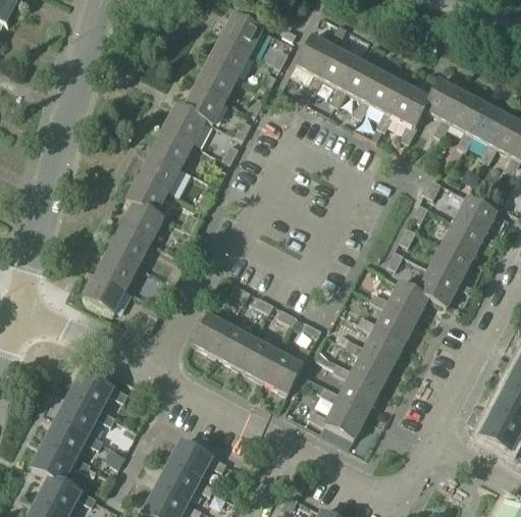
[(0,0),(0,20),(2,21),(12,1),(10,0),(0,0)]
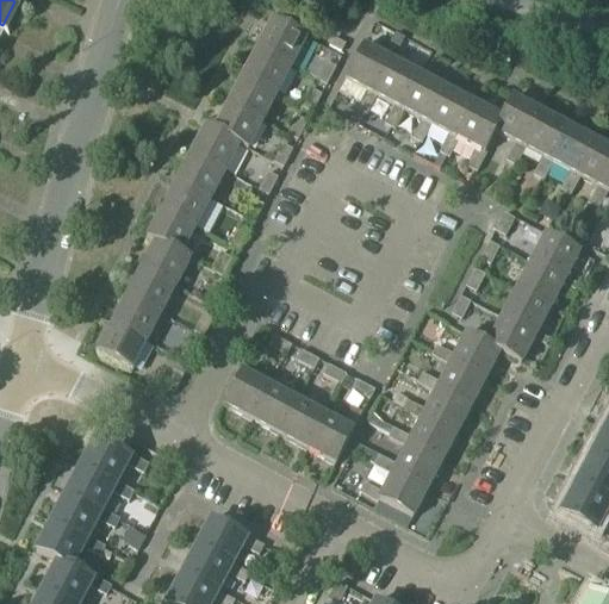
[(273,16),(271,19),(258,45),(292,64),(308,35),(273,16)]
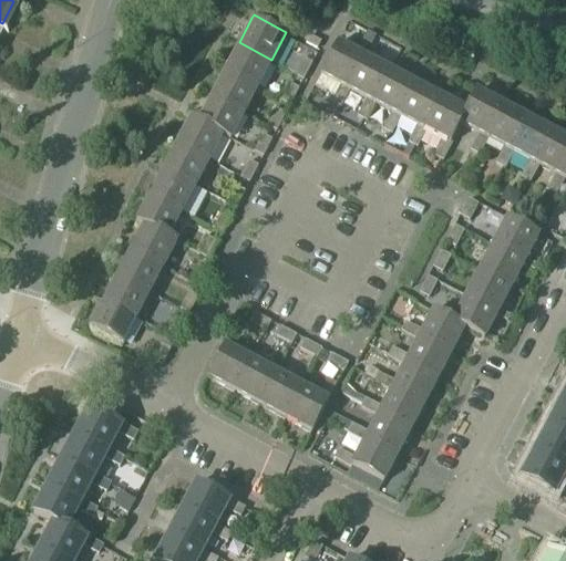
[(322,37),(311,31),(308,39),(319,44),(322,37)]
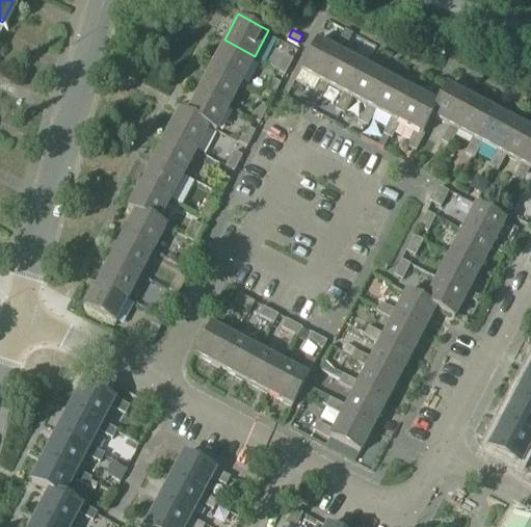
[(302,66),(321,75),(313,90),(321,95),(328,80),(326,79),(342,49),(318,36),(302,66)]
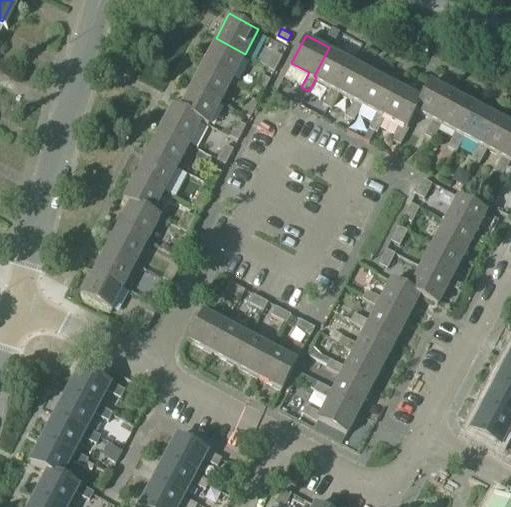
[(245,54),(216,38),(204,60),(233,76),(245,54)]
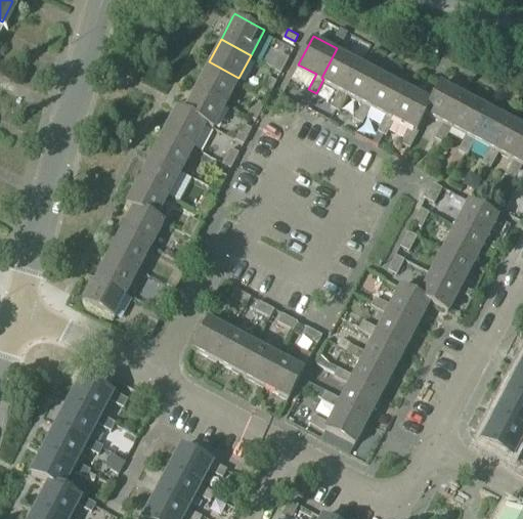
[(321,78),(323,79),(340,87),(332,101),(340,105),(348,91),(345,89),(360,60),(337,48),(321,78)]
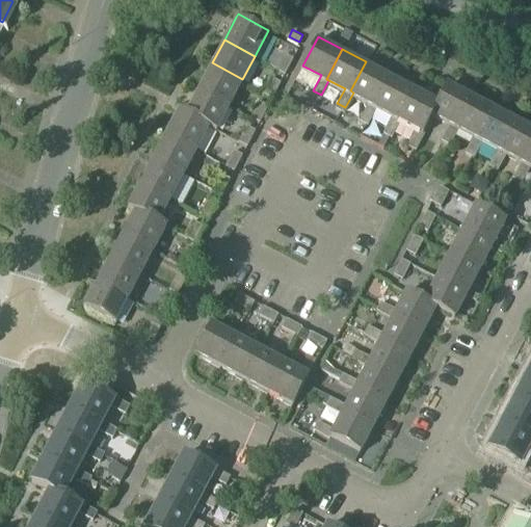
[(285,52),(276,68),(285,73),(293,56),(285,52)]
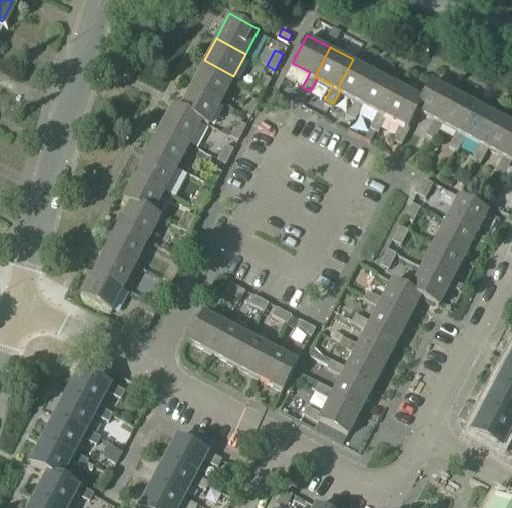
[(338,87),(341,89),(356,97),(348,111),(356,115),(364,101),(361,100),(376,71),(353,59),(338,87)]
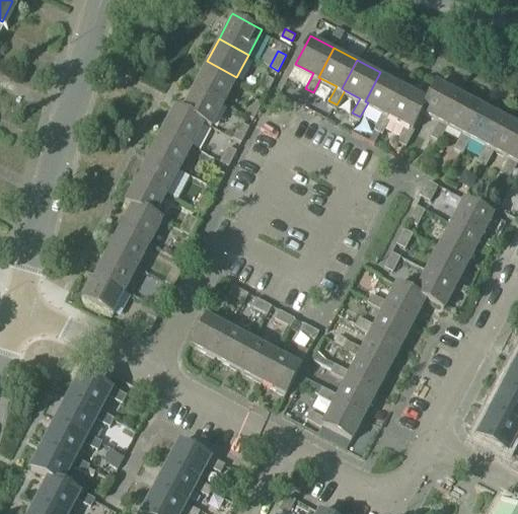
[(195,84),(224,99),(236,77),(207,61),(195,84)]
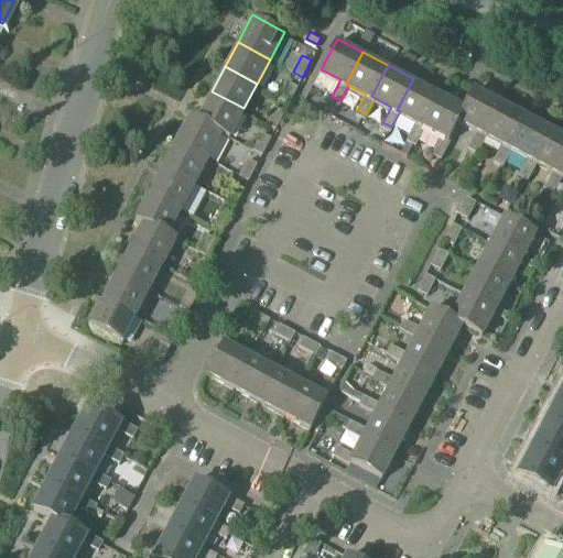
[(397,110),(400,111),(417,120),(408,137),(417,141),(425,124),(422,122),(437,91),(413,78),(397,110)]
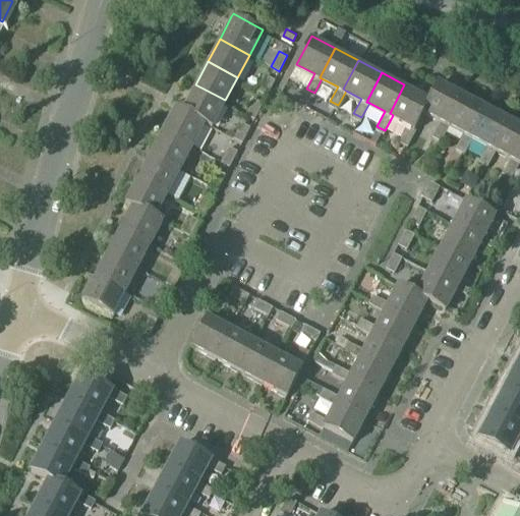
[(267,74),(258,90),(267,95),(275,78),(267,74)]
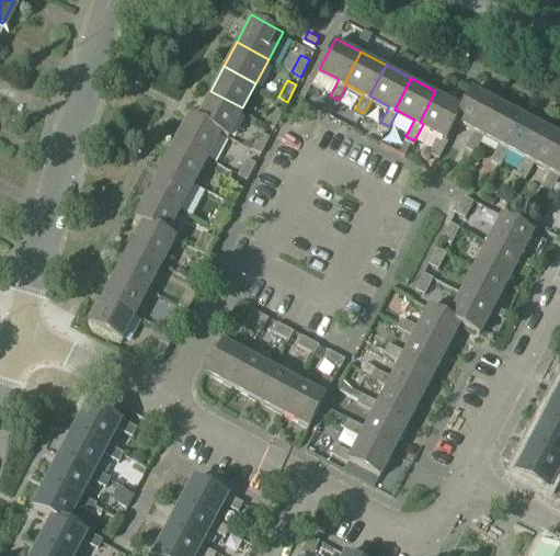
[(456,117),(476,128),(467,145),(476,148),(484,133),(480,131),(496,99),(471,86),(460,105),(454,116),(456,117)]
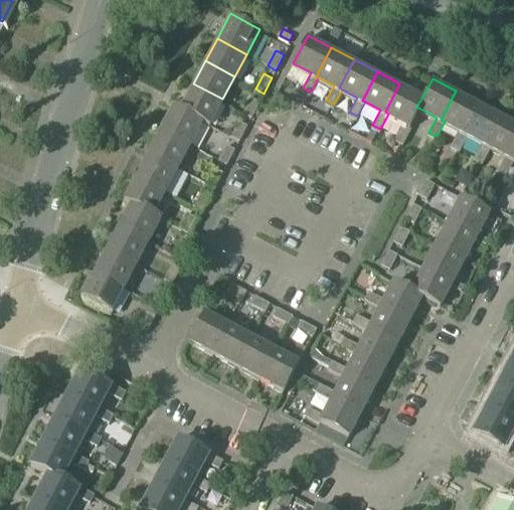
[(181,106),(174,102),(173,103),(210,123),(222,99),(193,83),(181,106)]
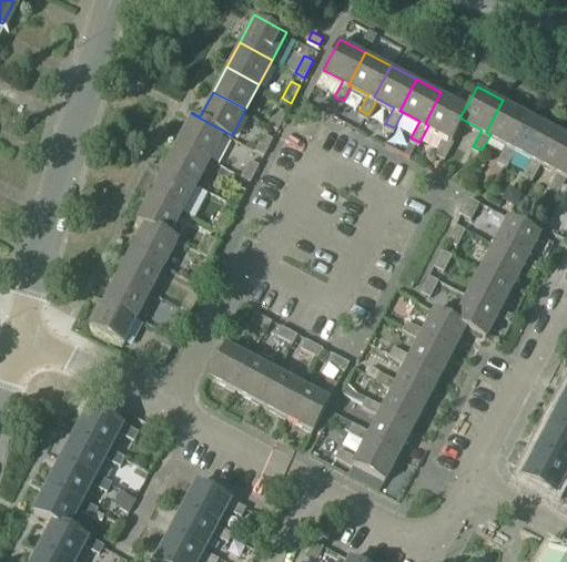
[(425,123),(428,125),(446,134),(437,152),(445,155),(455,135),(454,135),(462,119),(459,118),(466,106),(441,92),(425,123)]
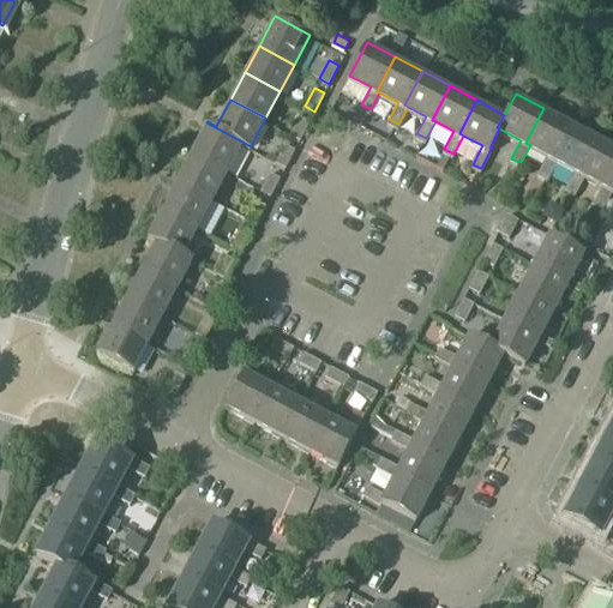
[(526,143),(530,145),(547,155),(539,172),(548,176),(557,160),(553,157),(572,124),(544,108),(526,143)]
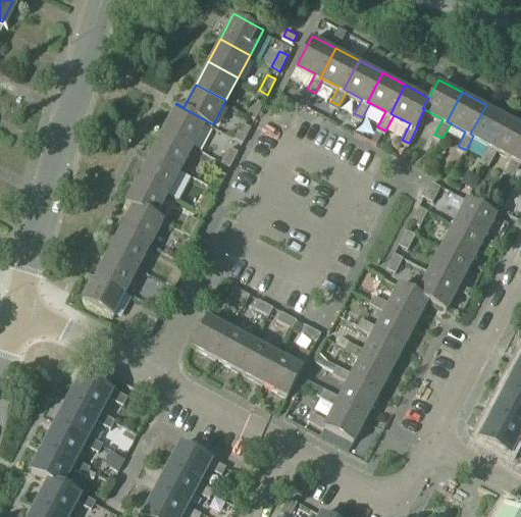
[(255,98),(247,113),(255,117),(263,102),(255,98)]
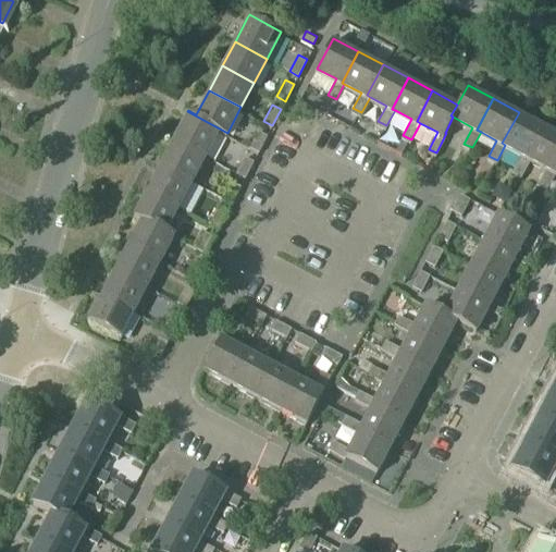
[(227,133),(187,111),(174,136),(206,152),(219,130),(226,134),(227,133)]
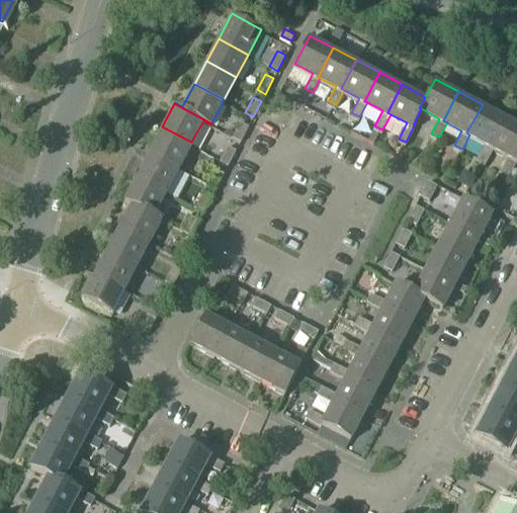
[(466,133),(469,135),(485,143),(477,157),(486,162),(494,147),(491,146),(506,116),(483,104),(466,133)]
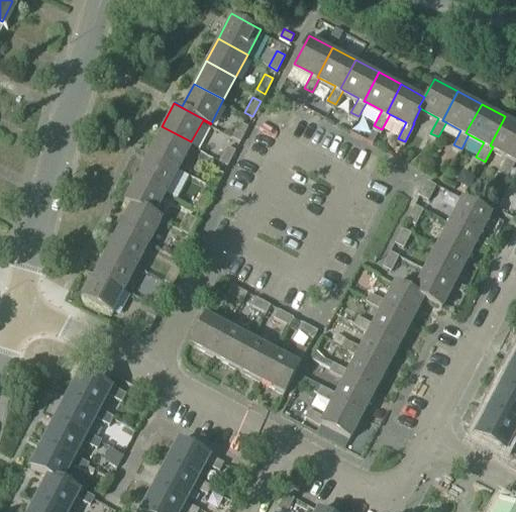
[(490,145),(493,146),(507,155),(499,170),(508,174),(515,159),(513,158),(515,152),(515,121),(505,116),(490,145)]
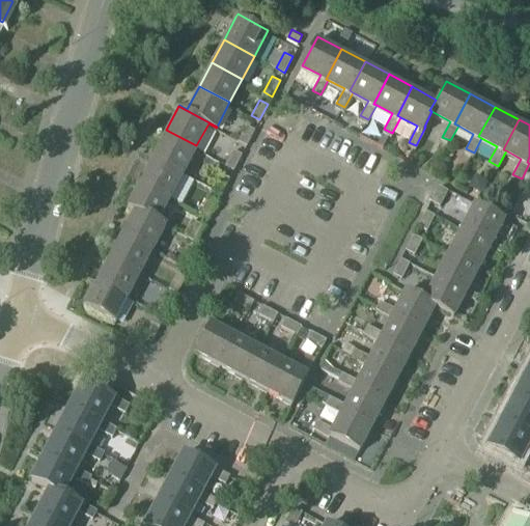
[(247,123),(239,139),(247,144),(255,128),(247,123)]
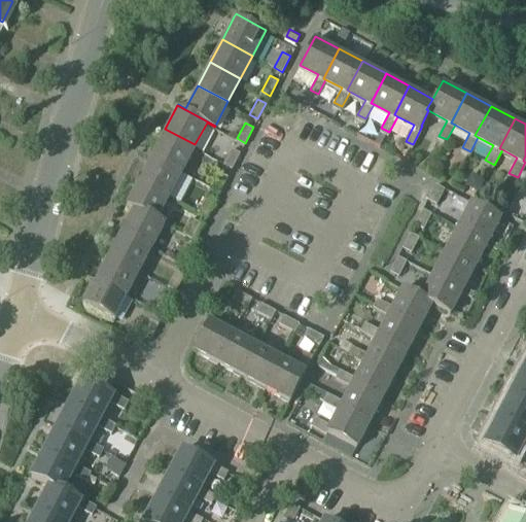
[(195,144),(165,129),(152,152),(182,169),(195,144)]
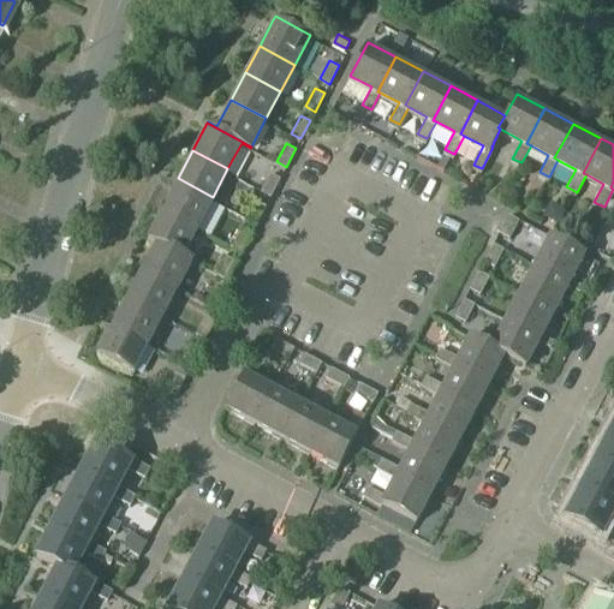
[(272,172),(262,190),(272,195),(281,177),(272,172)]
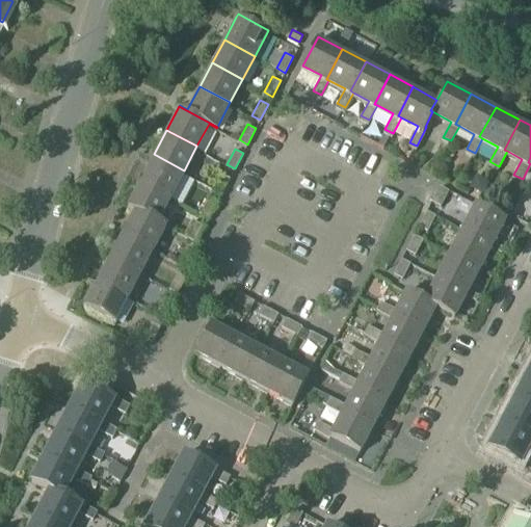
[(184,170),(154,154),(140,179),(170,195),(184,170)]
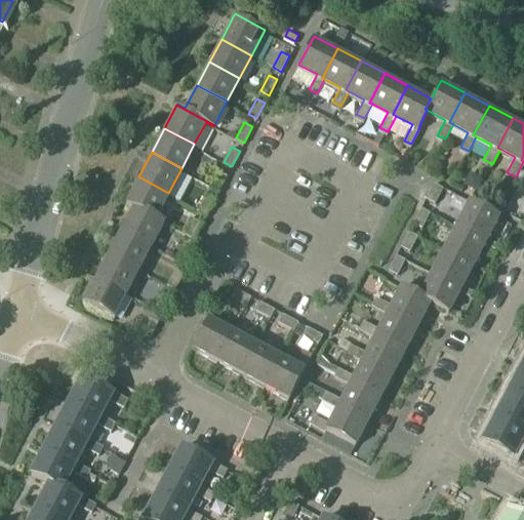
[(227,174),(218,170),(210,186),(218,190),(227,174)]
